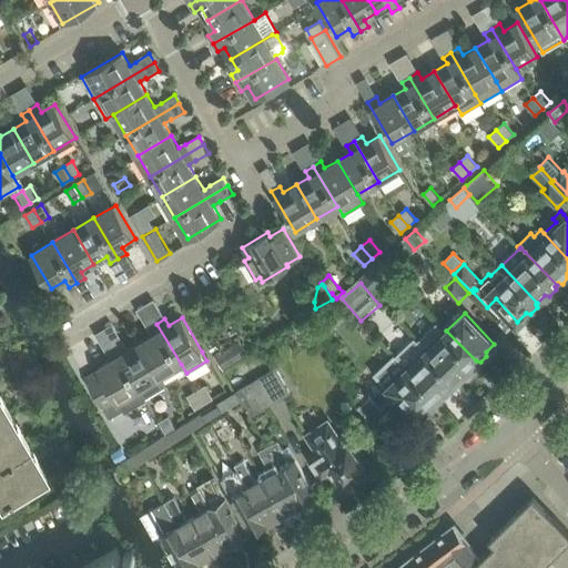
[(476,361),(446,331),(437,321),(417,340),(427,350),(456,379),(462,379),(467,374),(467,369),(476,361)]
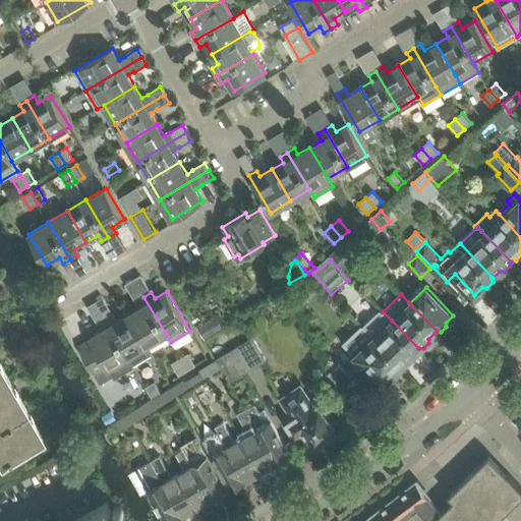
[(273,310),(288,301),(284,295),(270,304),(273,310)]
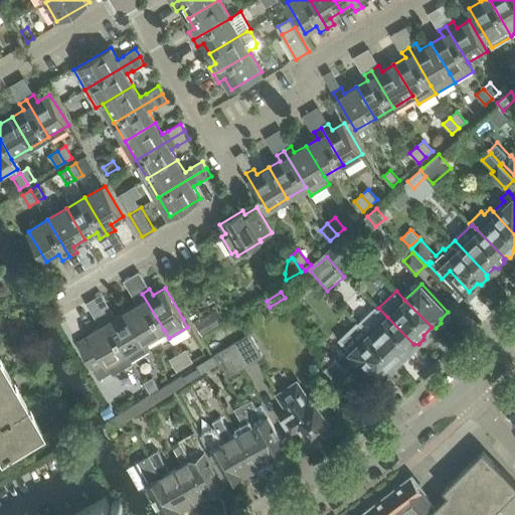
[(145,341),(164,330),(142,294),(135,298),(139,304),(127,311),(145,341)]
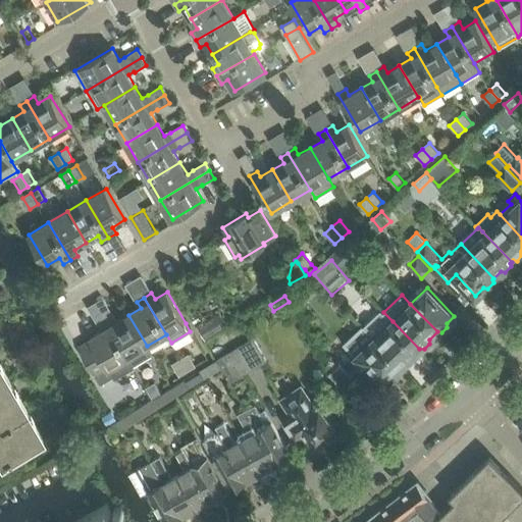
[(393,321),(383,312),(381,309),(363,326),(364,326),(401,366),(408,359),(412,359),(417,355),(417,351),(419,349),(393,321)]
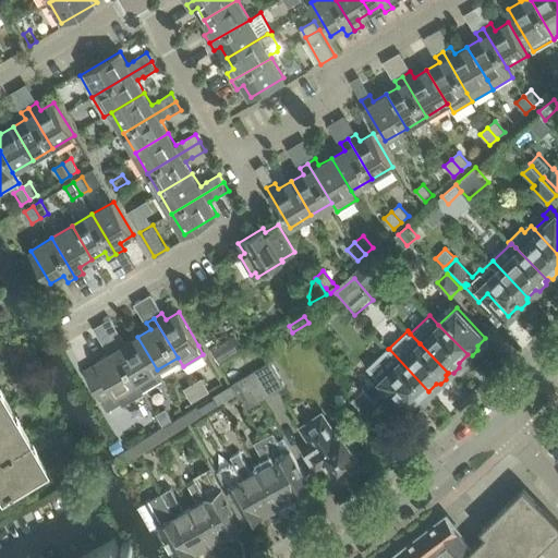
[(235,332),(210,348),(220,363),(245,348),(235,332)]
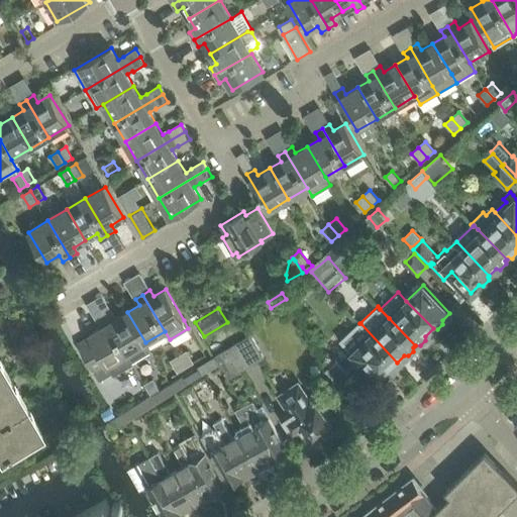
[(150,350),(145,342),(127,312),(116,318),(112,312),(105,316),(127,353),(132,362),(150,350)]
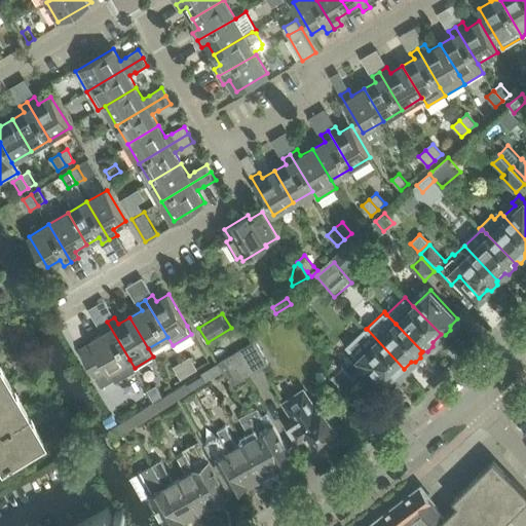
[(135,368),(129,360),(107,322),(100,327),(103,333),(90,340),(91,342),(79,349),(97,378),(109,371),(116,383),(136,371),(134,368),(135,368)]
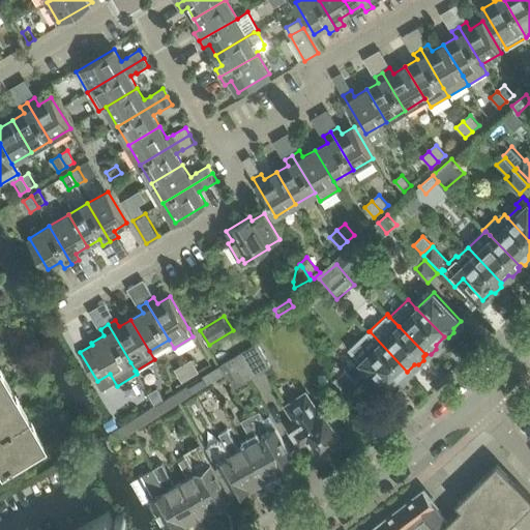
[(369,366),(360,375),(370,385),(370,384),(374,387),(381,381),(389,389),(396,382),(401,382),(406,378),(406,374),(407,372),(370,331),(351,349),(369,366)]
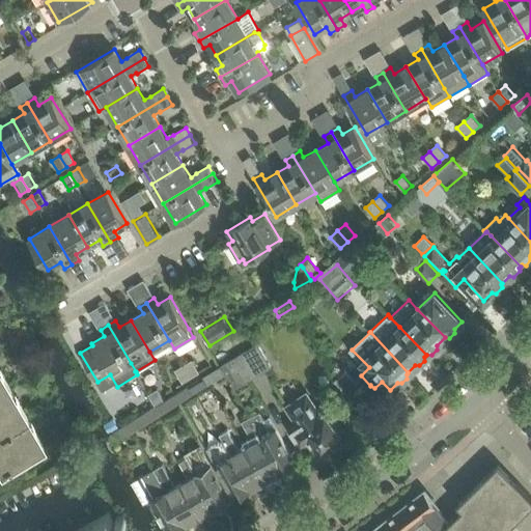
[(235,356),(249,380),(271,366),(258,342),(235,356)]
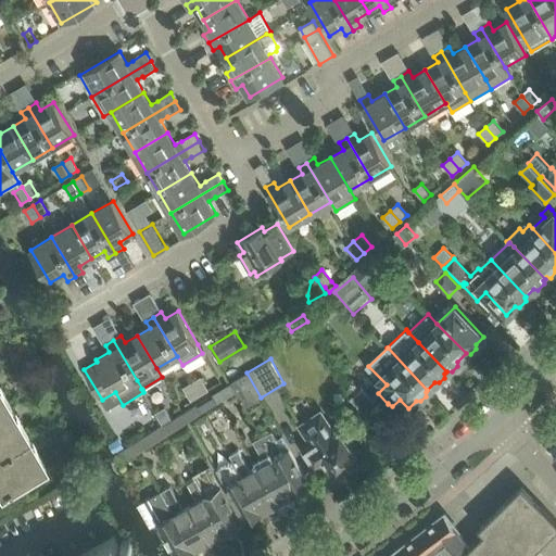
[(244,407),(261,397),(247,373),(229,383),(235,392),(236,392),(244,407)]
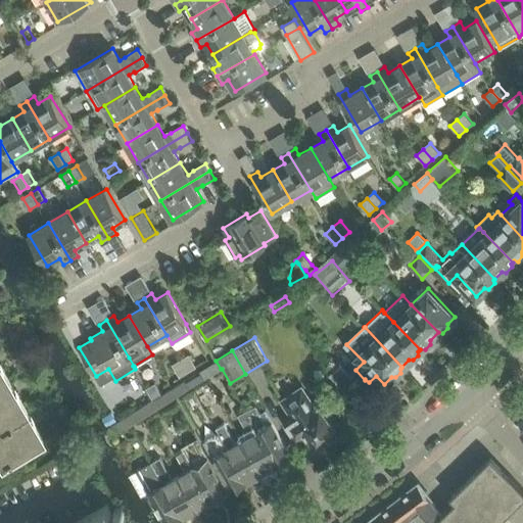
[(181,360),(188,372),(196,367),(189,354),(181,360)]
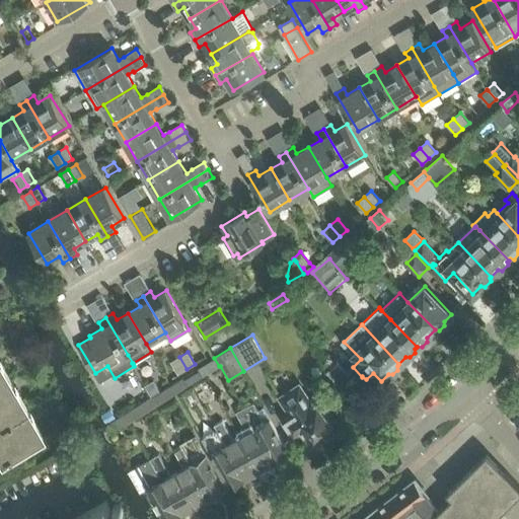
[(178,373),(187,369),(179,357),(171,362),(178,373)]
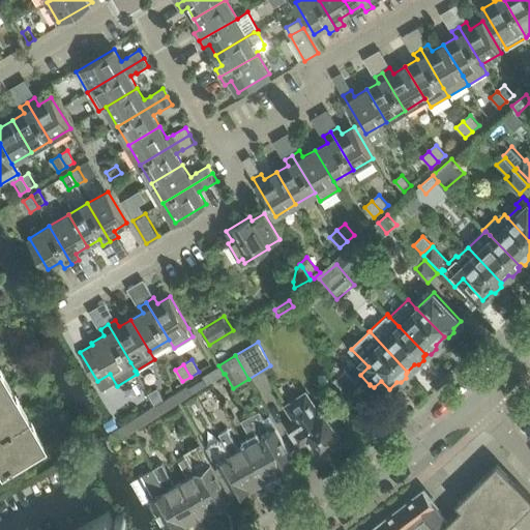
[(208,384),(224,374),(218,365),(202,375),(208,384)]
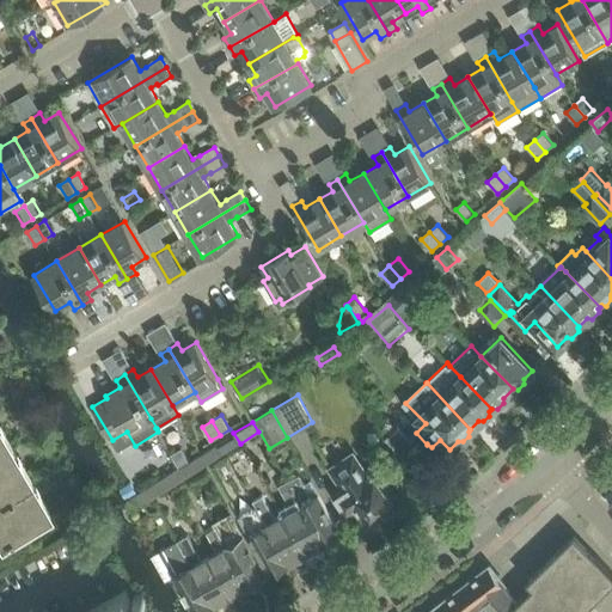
[(409,460),(421,450),(398,426),(386,436),(409,460)]
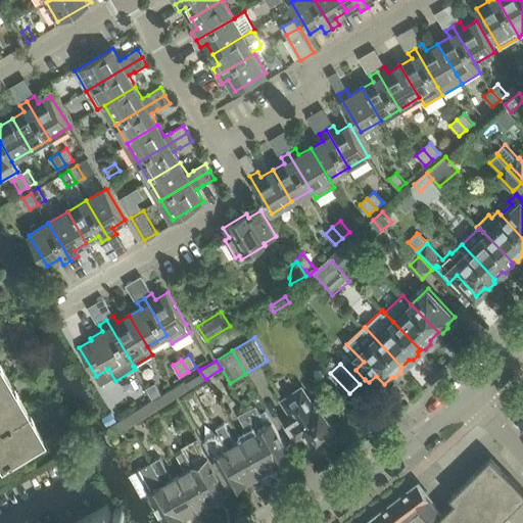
[(189,388),(205,379),(199,370),(184,380),(189,388)]
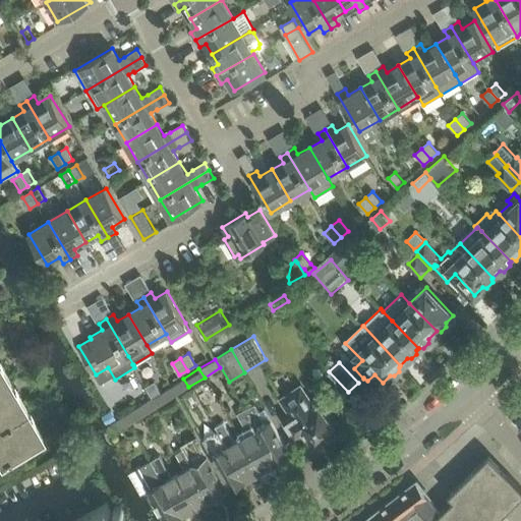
[(0,459),(37,438),(4,382),(0,374),(0,459)]
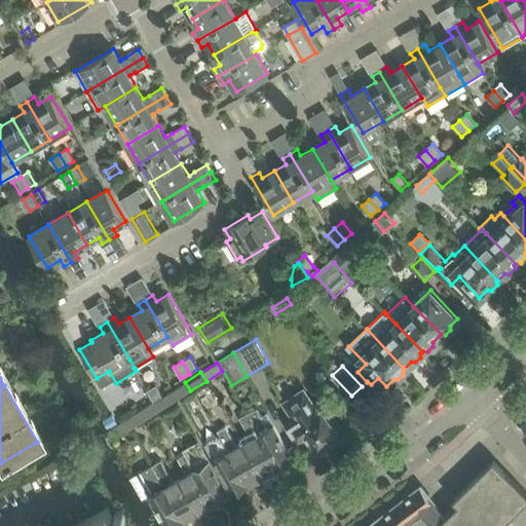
[(175,401),(190,390),(185,382),(170,392),(175,401)]
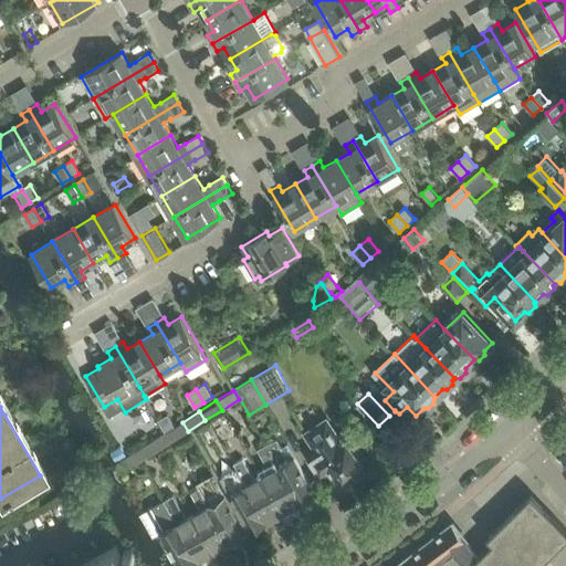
[(167,431),(175,427),(168,416),(159,421),(166,431),(166,432),(167,431)]
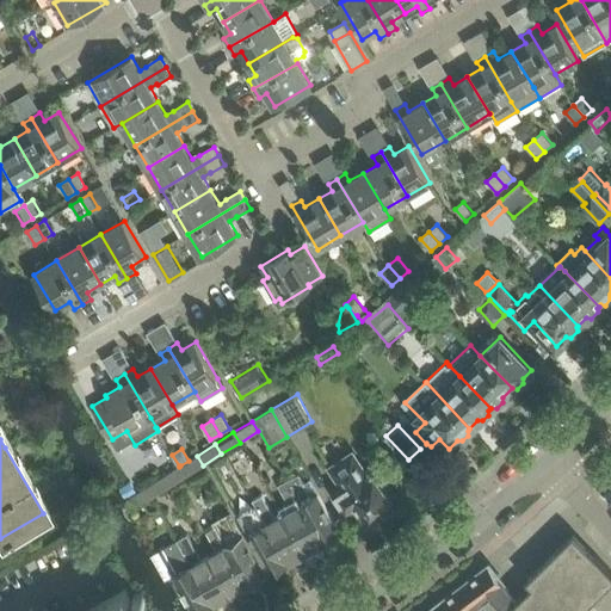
[(382,476),(381,474),(378,473),(377,471),(375,471),(372,471),(370,473),(369,470),(364,473),(351,452),(329,468),(343,487),(332,494),(346,514),(355,507),(365,523),(377,514),(382,516),(388,511),(388,507),(393,505),(378,483),(380,482),(381,481),(382,479),(382,476)]
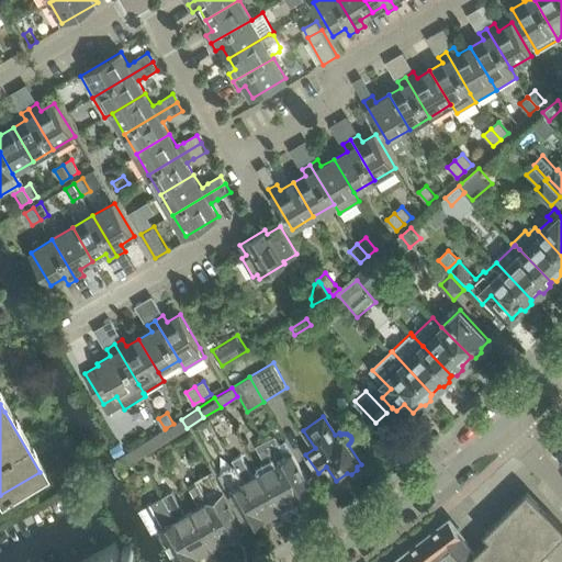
[(171,438),(187,428),(181,419),(173,424),(166,428),(171,438)]
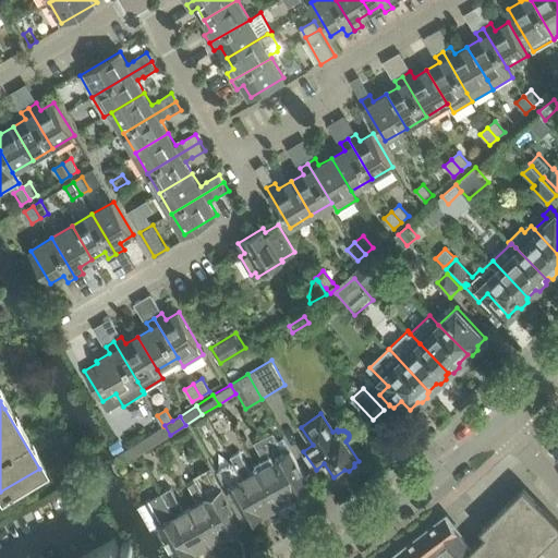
[(155,445),(170,435),(165,425),(164,426),(164,425),(149,435),(155,445)]
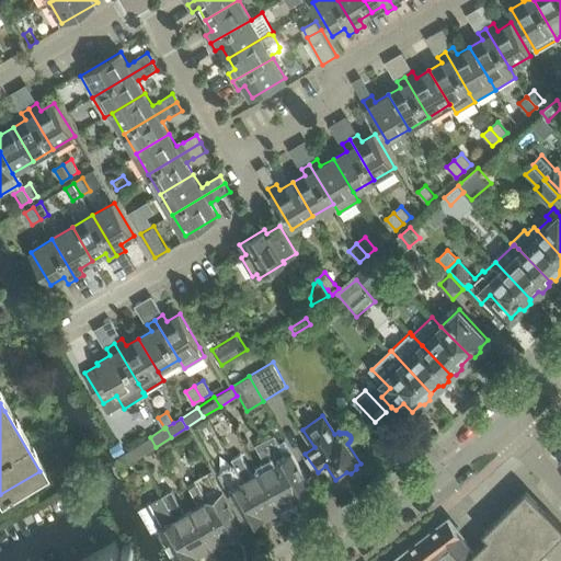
[(266,445),(296,499),(312,490),(292,454),(293,453),(285,438),(278,443),(274,435),(263,441),(266,445)]
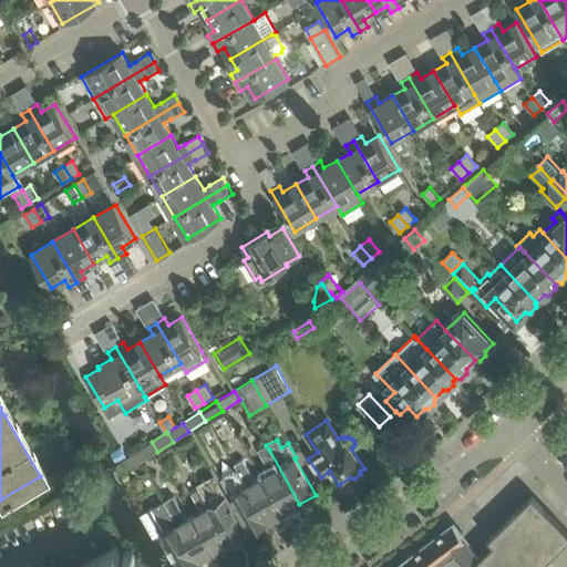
[(141,462),(157,452),(152,442),(135,452),(141,462)]
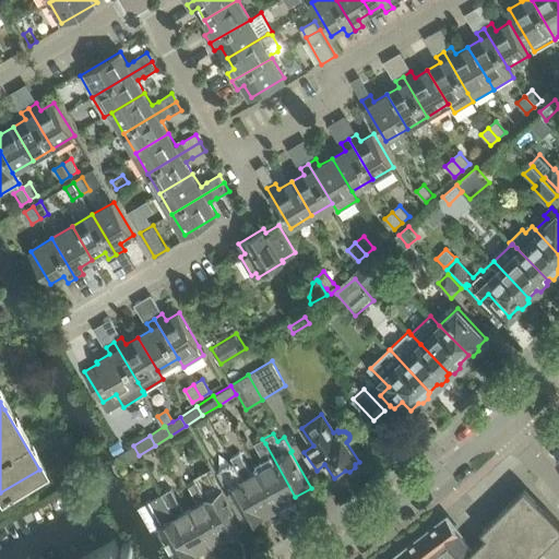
[(277,506),(295,497),(265,443),(262,439),(254,443),(257,448),(266,465),(258,470),(277,506)]
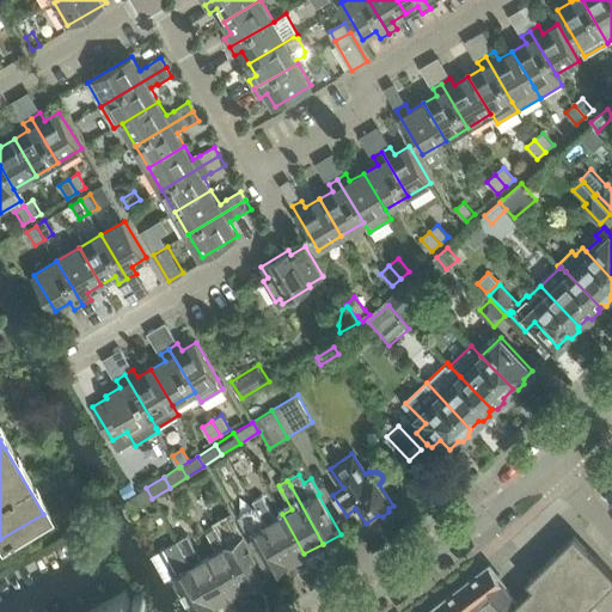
[(132,482),(120,489),(127,500),(138,493),(132,482)]
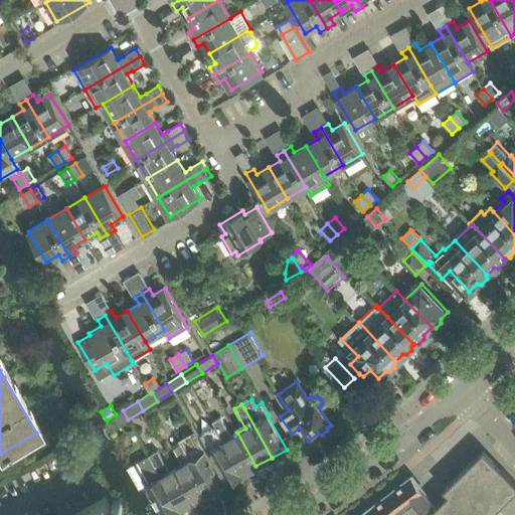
[(112,430),(128,419),(123,410),(107,420),(112,430)]
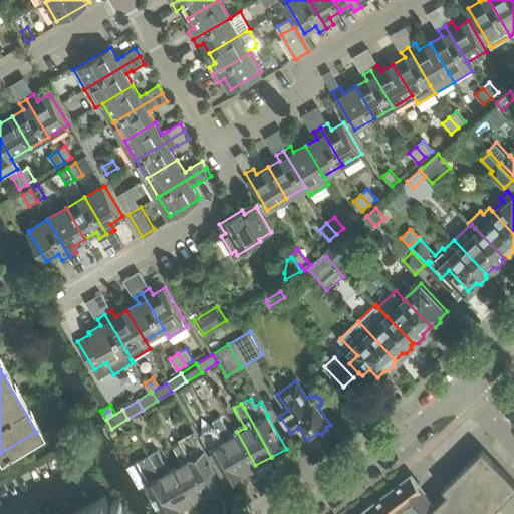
[(255,465),(237,432),(231,436),(221,416),(213,421),(215,424),(214,425),(241,473),(255,465)]
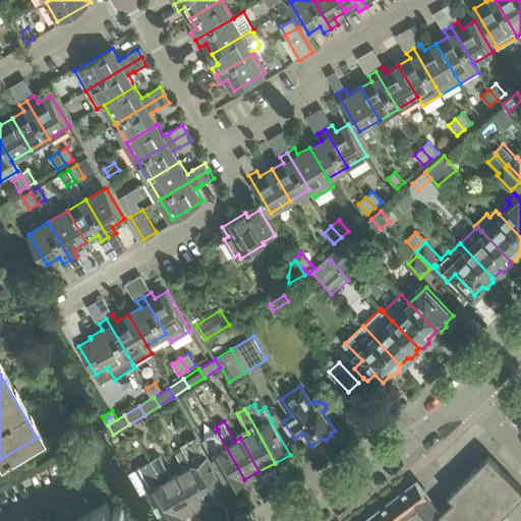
[(229,487),(244,479),(217,430),(203,439),(229,487)]
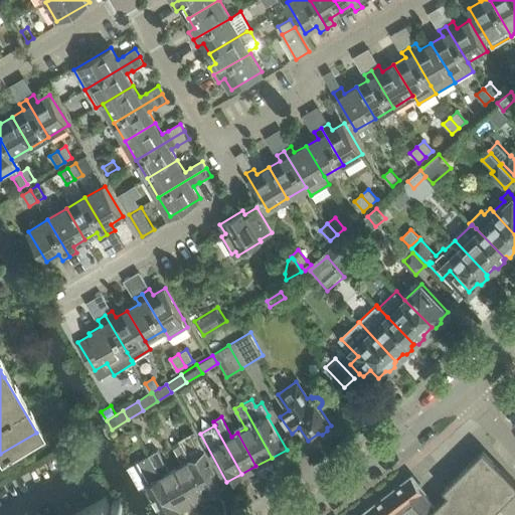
[(181,444),(208,492),(223,484),(194,431),(178,440),(181,444)]
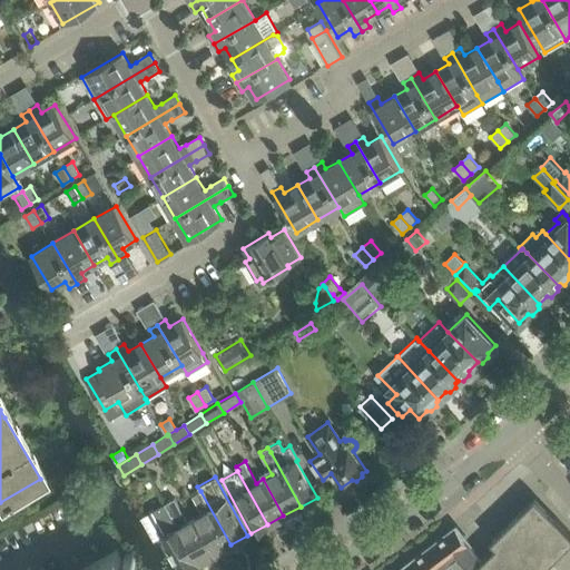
[(214,553),(231,544),(200,491),(192,497),(200,512),(194,517),(214,553)]
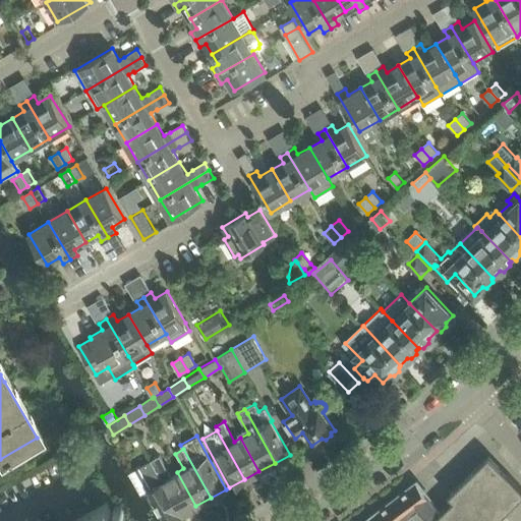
[(177,472),(171,475),(160,455),(151,460),(180,515),(195,506),(177,472)]
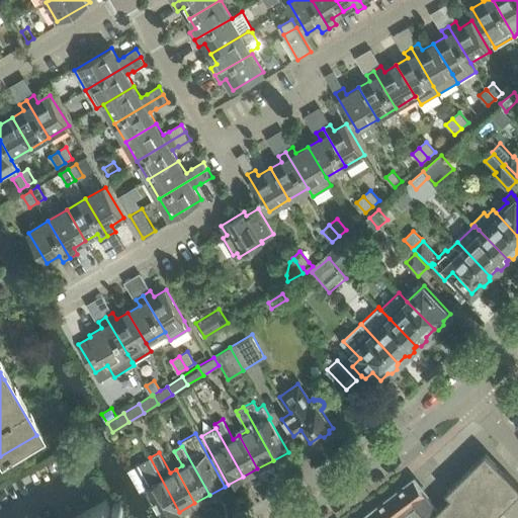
[(450,497),(428,517),(494,517),(517,495),(517,485),(487,452),(445,491),(449,495),(450,497)]
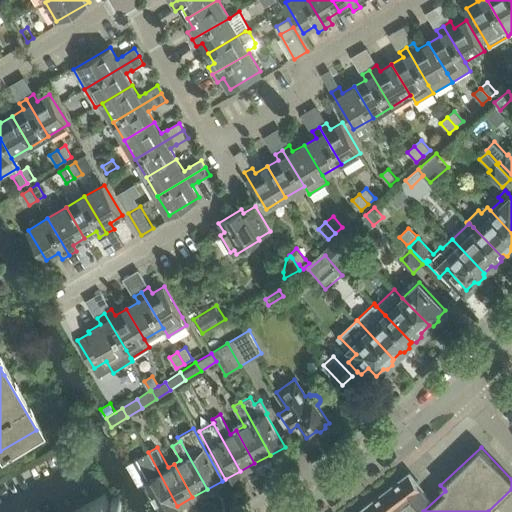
[(161,511),(165,511),(177,506),(148,452),(127,463),(138,483),(144,480),(161,511)]
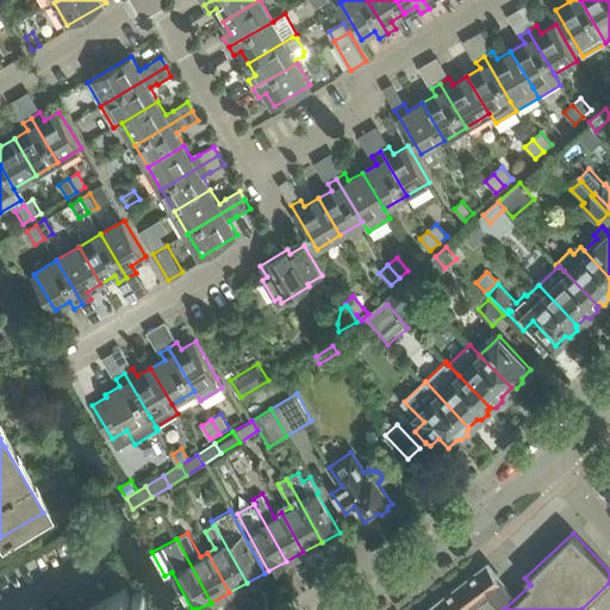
[(499,609),(514,597),(489,565),(428,609),(499,609)]
